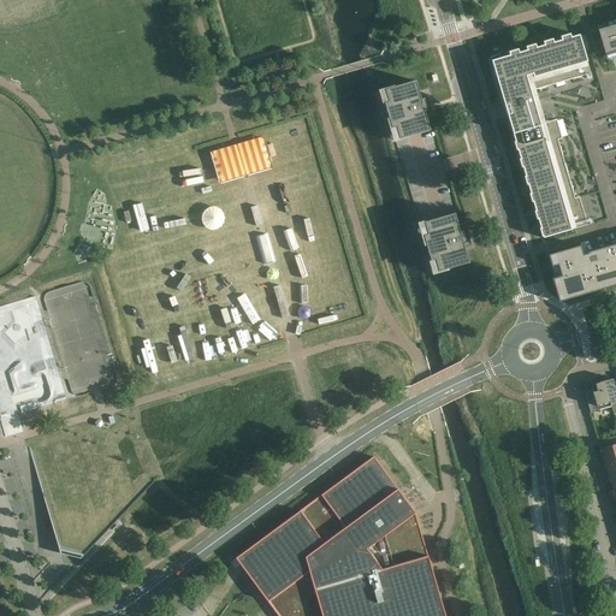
[(615,24),(598,30),(605,57),(615,53),(615,24)]
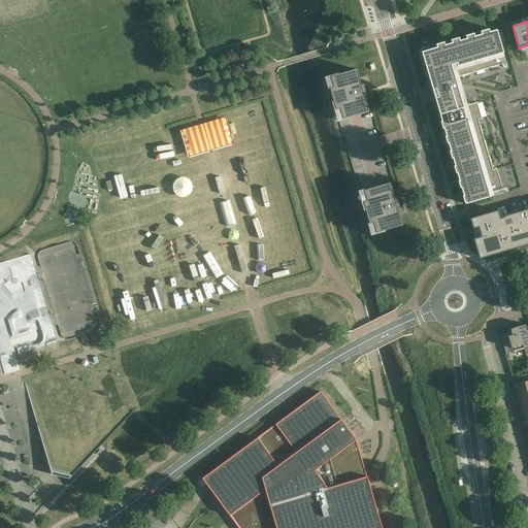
[(428,47),(420,50),(430,83),(433,81),(435,88),(431,89),(432,91),(432,90),(435,99),(434,99),(434,100),(437,107),(440,106),(442,112),(438,113),(441,122),(444,121),(447,128),(443,129),(446,137),(449,136),(451,142),(448,143),(450,152),(453,151),(455,158),(452,159),(455,167),(458,166),(460,172),(456,173),(465,204),(503,193),(496,169),(493,170),(491,163),(489,164),(487,157),(489,157),(486,149),(485,149),(483,142),(484,141),(482,133),(481,134),(479,127),(480,127),(477,121),(482,120),(476,103),(466,105),(458,77),(462,76),(461,75),(468,73),(468,74),(476,72),(476,71),(483,69),(483,70),(491,68),(491,66),(497,65),(498,66),(506,64),(496,30),(488,33),(489,34),(482,36),(482,35),(473,37),(473,38),(467,40),(466,39),(458,41),(459,42),(452,44),(452,43),(443,45),(443,47),(437,50),(437,47),(429,50),(428,47)]
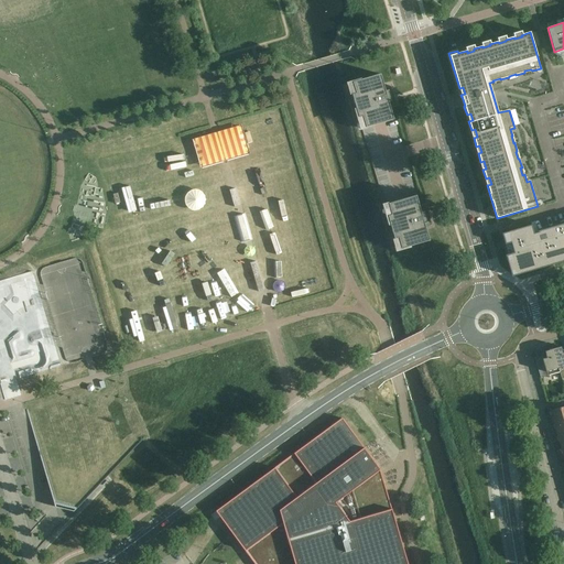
[(353,83),(348,84),(361,129),(393,120),(391,111),(390,109),(389,106),(396,104),(392,100),(391,101),(389,93),(390,91),(391,87),(390,87),(389,87),(387,87),(384,88),(383,85),(380,75),(369,77),(361,80),(353,83)]
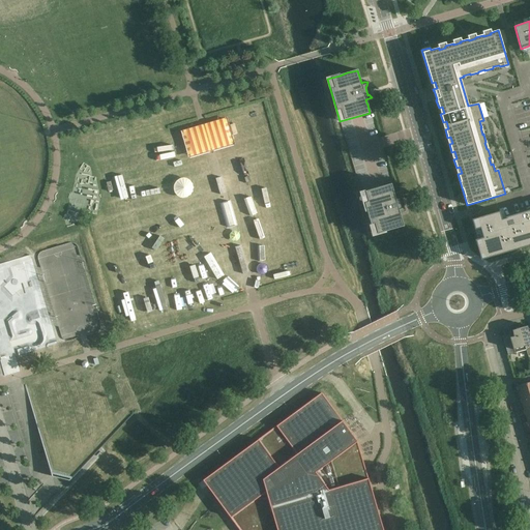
[(390,184),(360,193),(374,235),(403,227),(401,216),(400,213),(406,211),(403,208),(402,209),(401,205),(401,196),(400,196),(399,196),(394,197),(393,194),(390,184)]
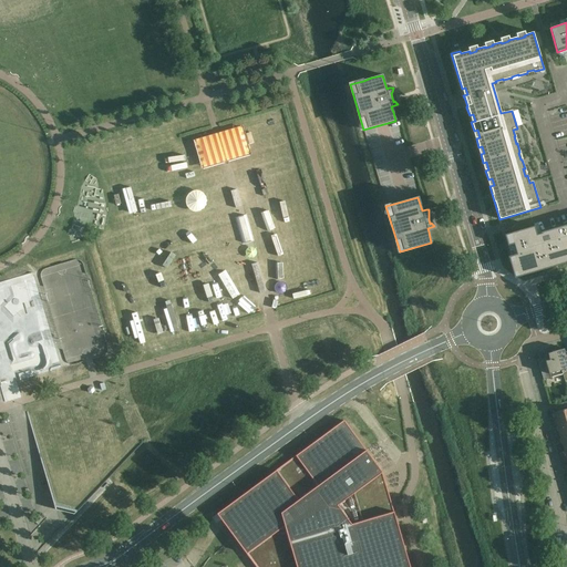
[(534,226),(504,235),(514,268),(519,266),(523,276),(566,263),(566,225),(536,234),(534,226)]
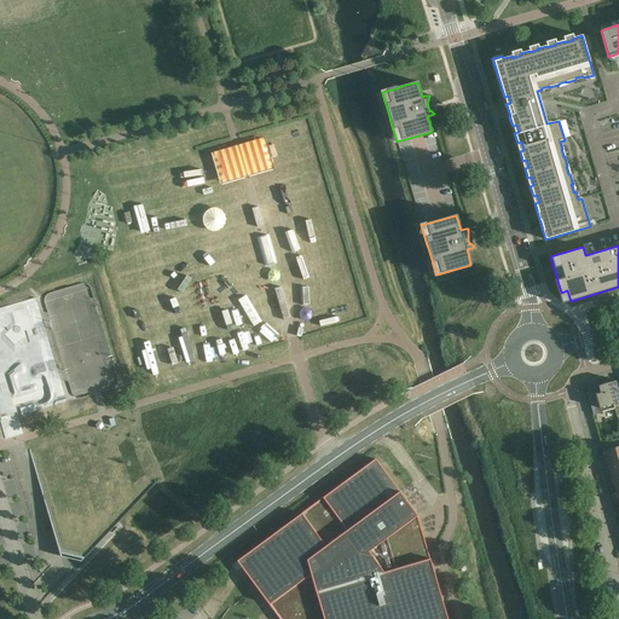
[(12,316),(32,313),(30,305),(11,308),(12,316)]
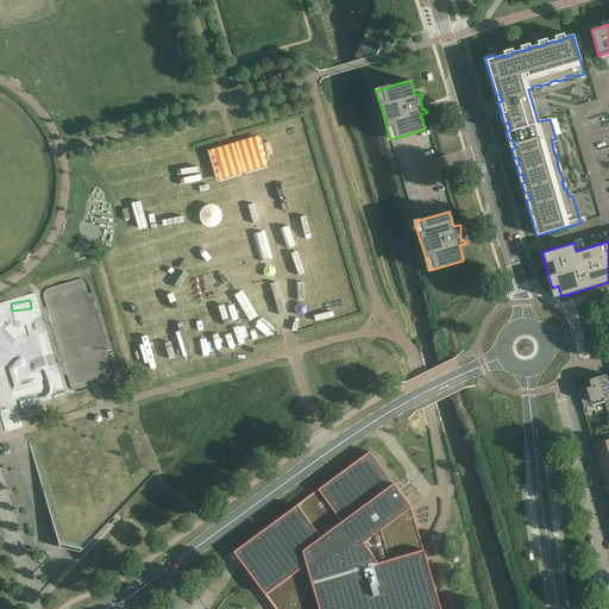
[(608,408),(608,381),(608,382),(606,375),(597,377),(604,402),(607,410),(608,408)]
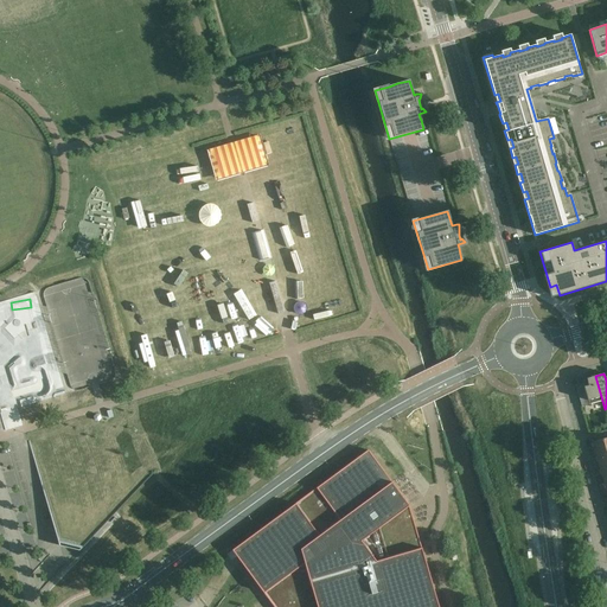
[(588,404),(602,401),(595,376),(586,378),(588,385),(583,387),(588,404)]
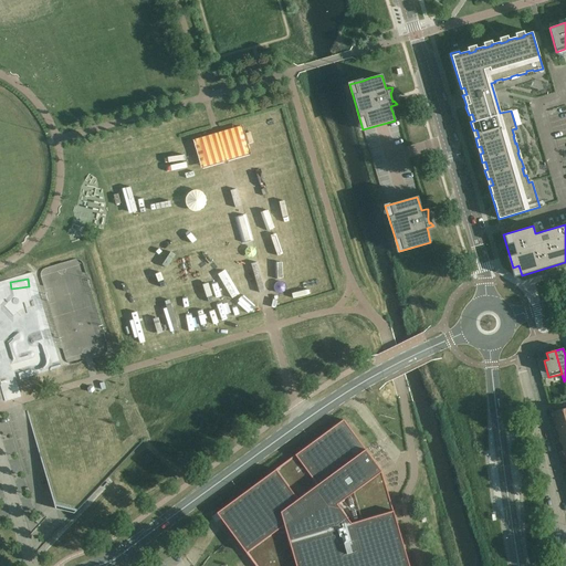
[(537,363),(542,379),(548,377),(544,360),(537,363)]
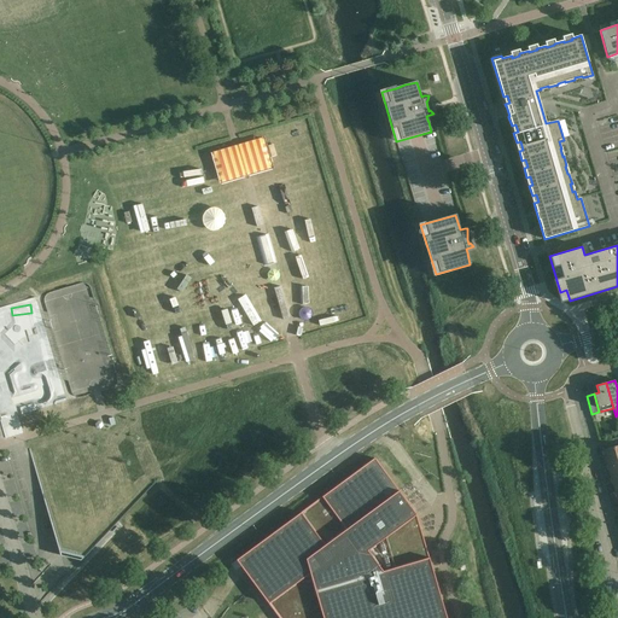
[(617,445),(602,450),(607,465),(617,461),(617,445)]
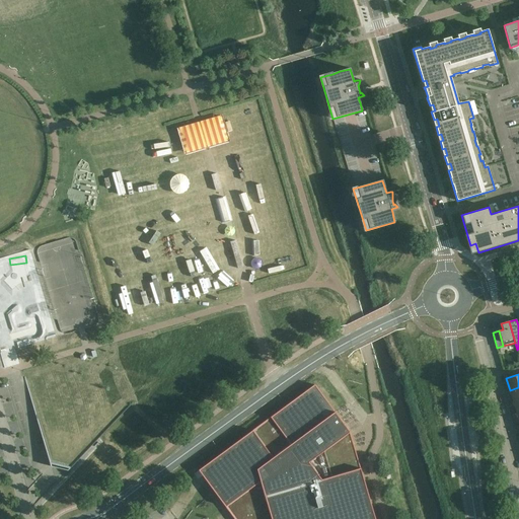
[(132,402),(25,377),(27,385),(50,462),(51,466),(68,469),(70,467),(98,438),(126,410),(132,402)]
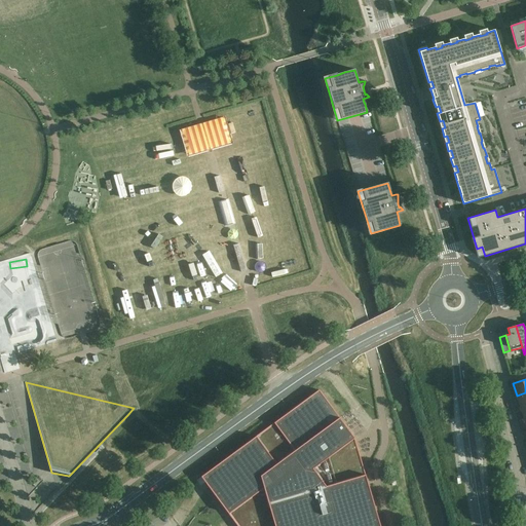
[(256,437),(200,477),(228,514),(263,488),(274,525),(379,525),(365,475),(326,486),(312,468),(354,439),(339,417),(318,389),(273,423),(294,451),(276,464),(256,437)]
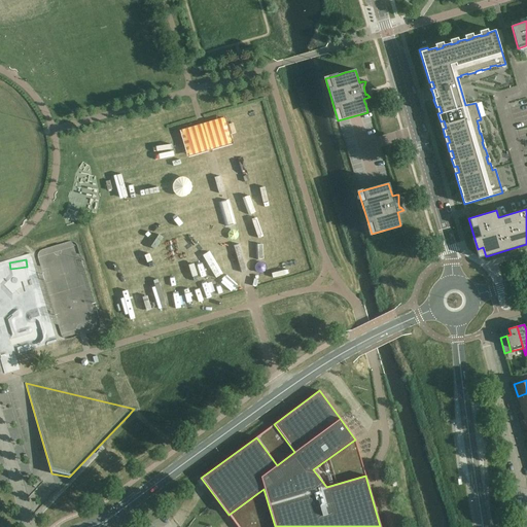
[(526,393),(518,396),(521,408),(526,406),(526,393)]
